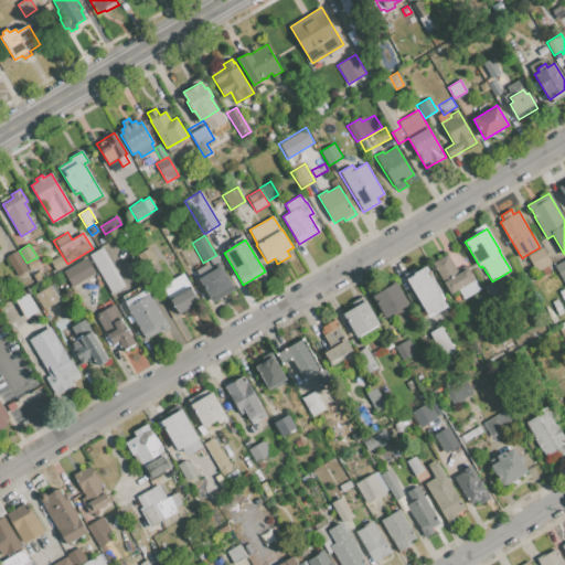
[(536,272),(526,255),(540,247),(542,246),(551,263),(536,272)]
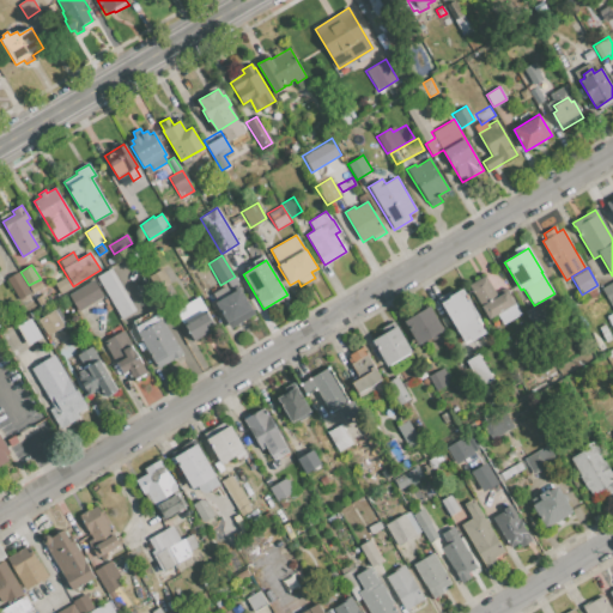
[(96,277),(110,268),(135,310),(122,319),(96,277)]
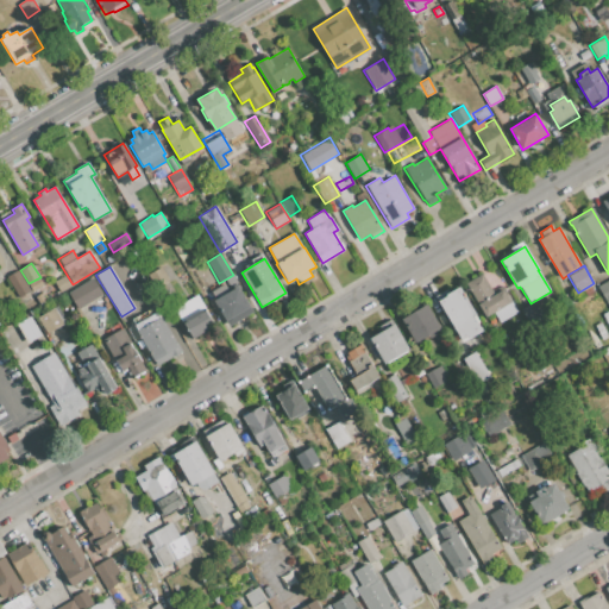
[(20,270),(29,283),(32,289),(19,297),(7,277),(20,270)]
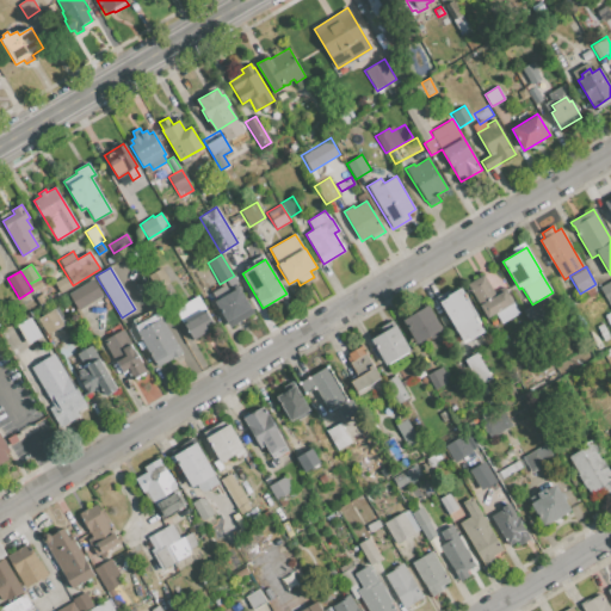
[(54,283),(65,276),(72,288),(61,294),(54,283)]
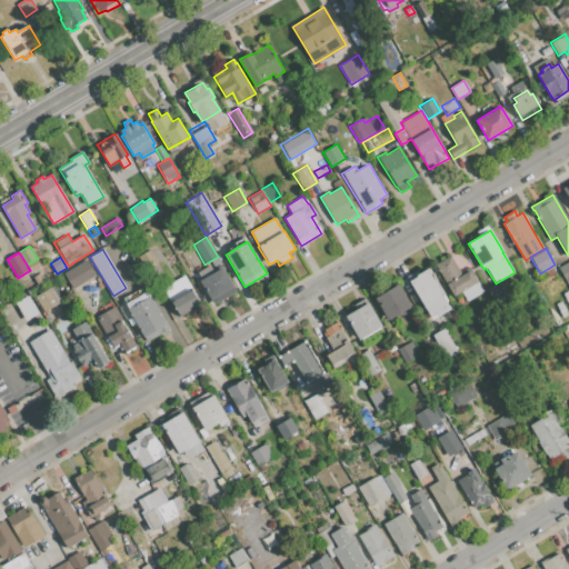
[(437,265),(450,257),(462,276),(470,271),(477,282),(453,296),(446,285),(447,283),(437,265)]
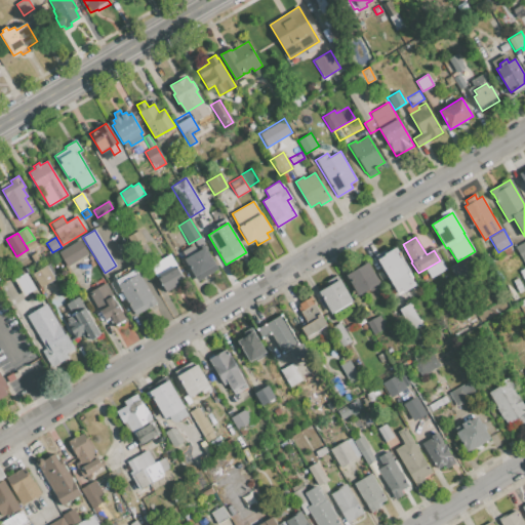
[(58,252),(80,239),(89,253),(67,267),(58,252)]
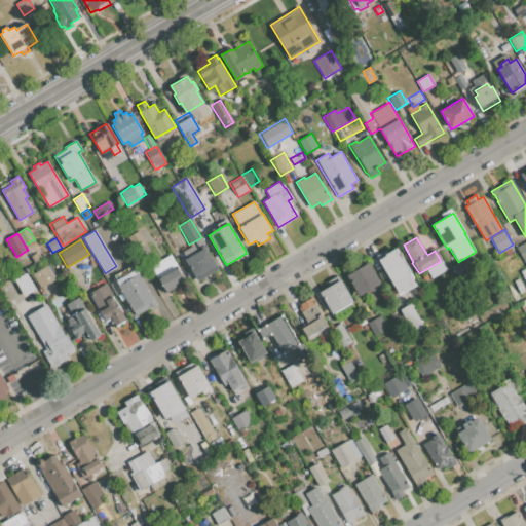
[(525,264),(517,248),(525,241),(525,264)]
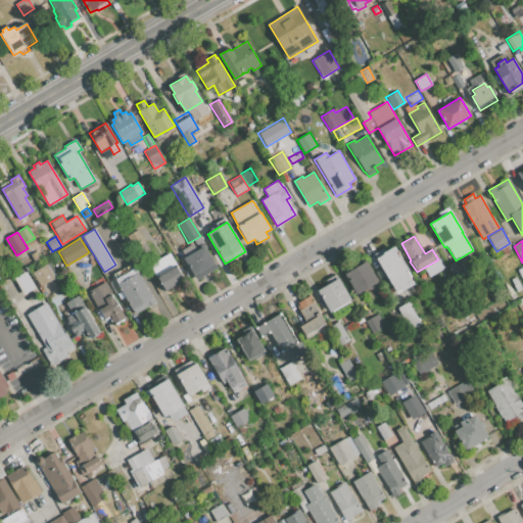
[(184,258),(204,245),(218,267),(197,280),(184,258)]
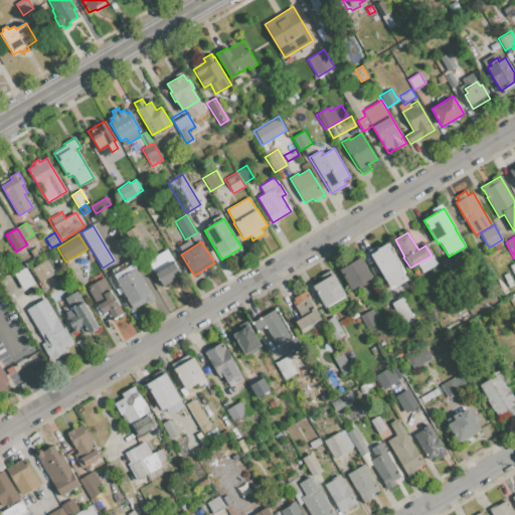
[(370,254),(377,250),(376,249),(388,242),(409,278),(390,289),(370,254)]
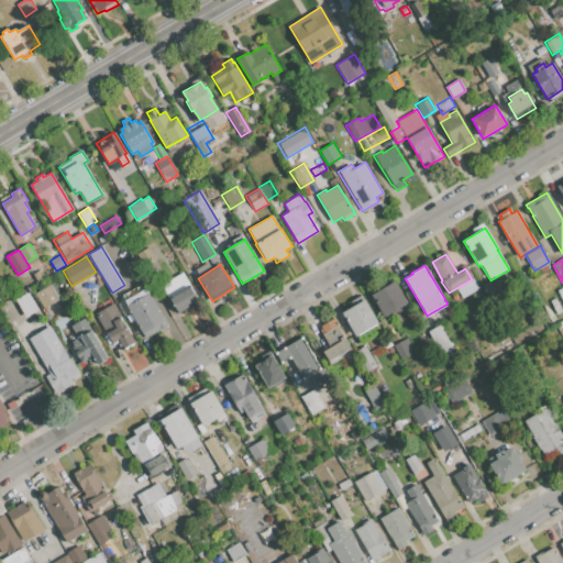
[(177,313),(161,285),(183,273),(199,300),(177,313)]
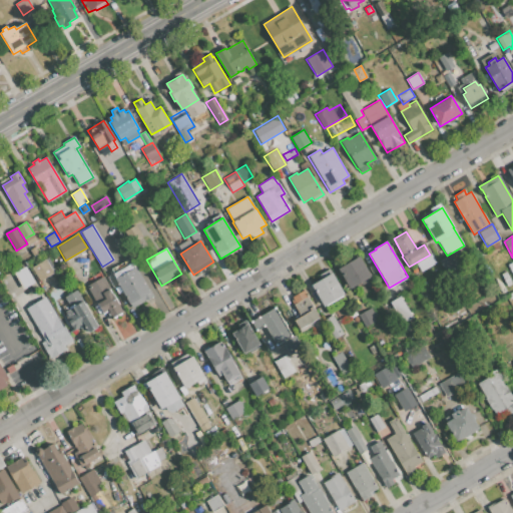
[(338,269),(361,254),(373,275),(369,278),(370,281),(362,286),(360,283),(350,289),(338,269)]
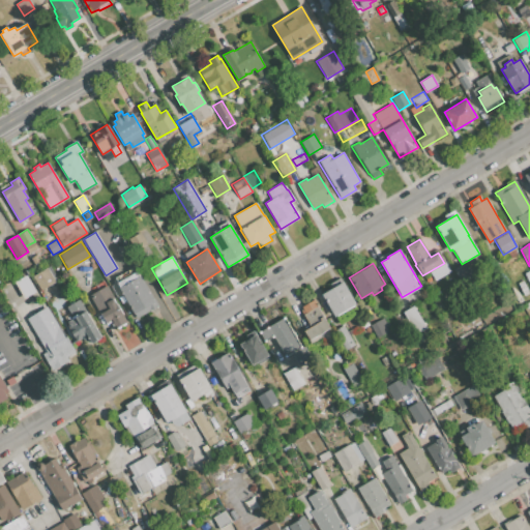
[(32,275),(47,267),(56,283),(41,291),(32,275)]
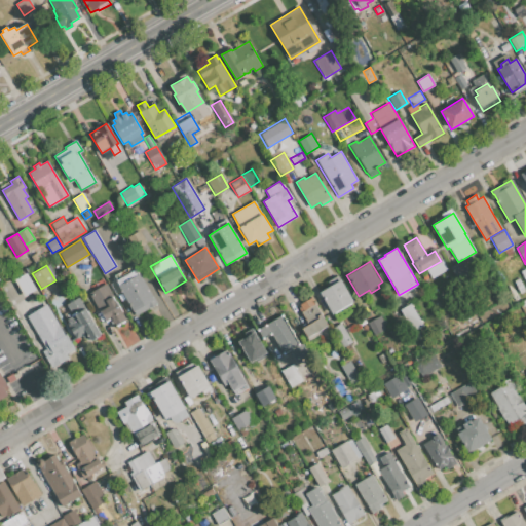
[(157,304),(137,315),(116,280),(136,269),(157,304)]
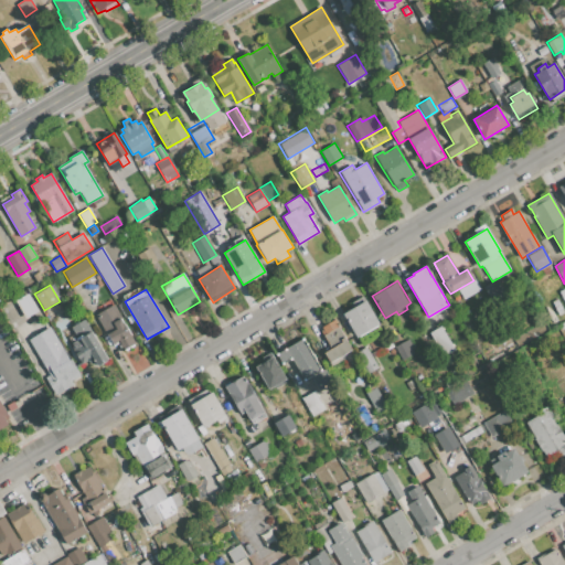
[(17,301),(28,295),(41,315),(29,322),(17,301)]
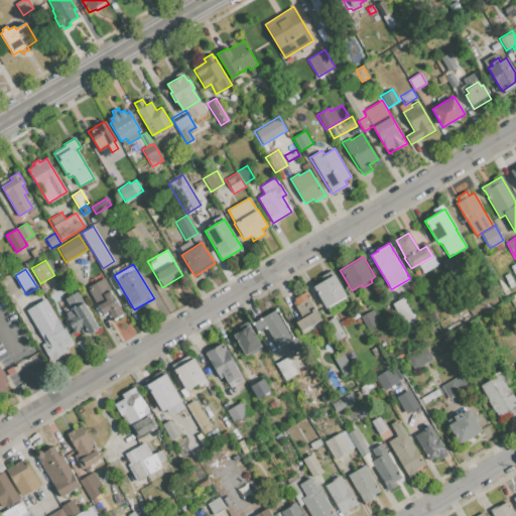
[(504,276),(509,273),(514,285),(510,287),(504,276)]
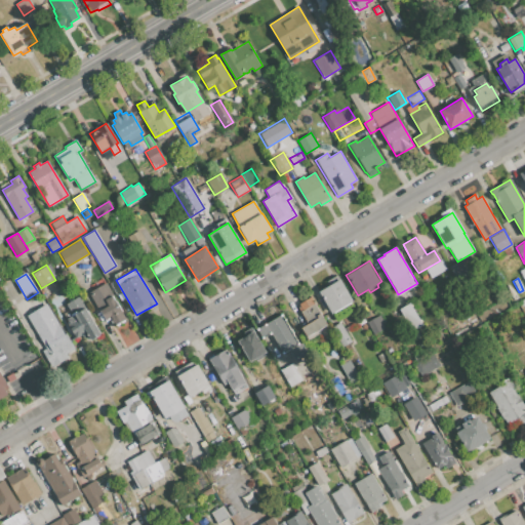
[(319,291),(339,279),(353,300),(331,313),(319,291)]
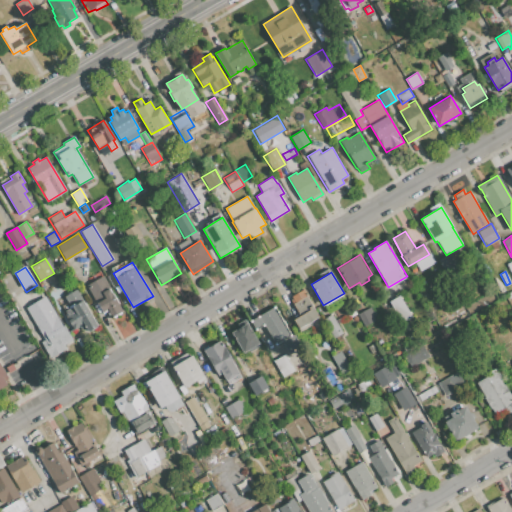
[(86,285),(102,275),(123,310),(111,318),(106,310),(103,312),(99,304),(98,304),(86,285)]
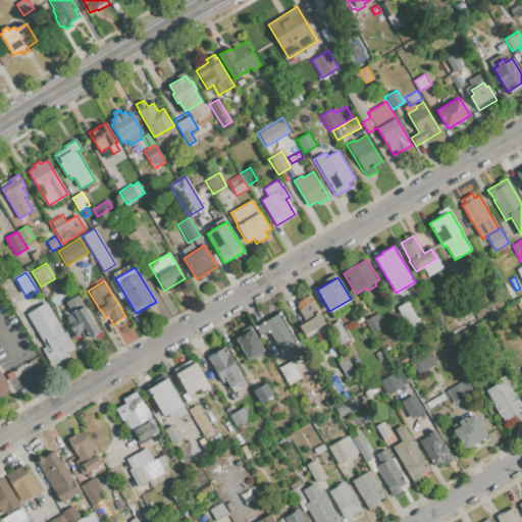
[(299,325),(305,322),(296,306),(299,305),(297,302),(308,295),(324,323),(318,326),(318,327),(314,330),(313,329),(304,334),(299,325)]
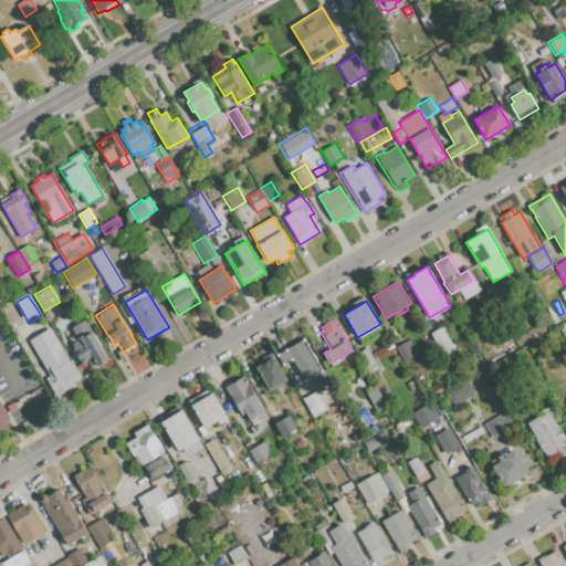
[(83,321),(107,360),(96,367),(94,363),(91,365),(88,360),(82,365),(76,357),(77,356),(71,344),(79,339),(72,327),(83,321)]
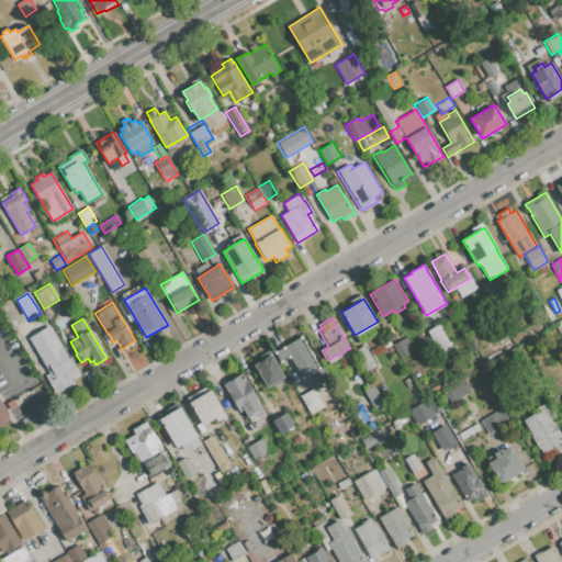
[(427,332),(438,325),(451,347),(440,353),(427,332)]
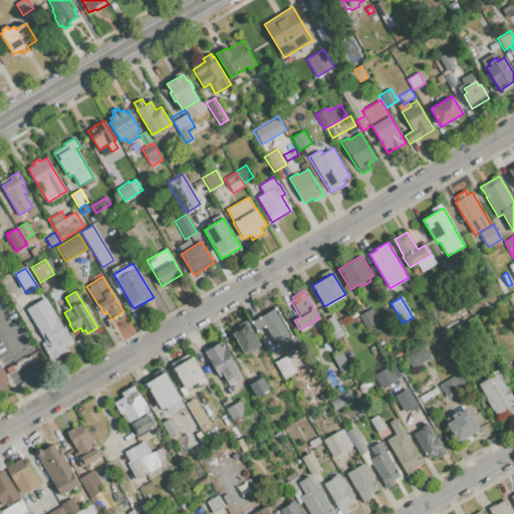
[(26,309),(45,298),(63,328),(64,327),(72,341),(64,346),(66,350),(51,359),(41,343),(45,341),(26,309)]
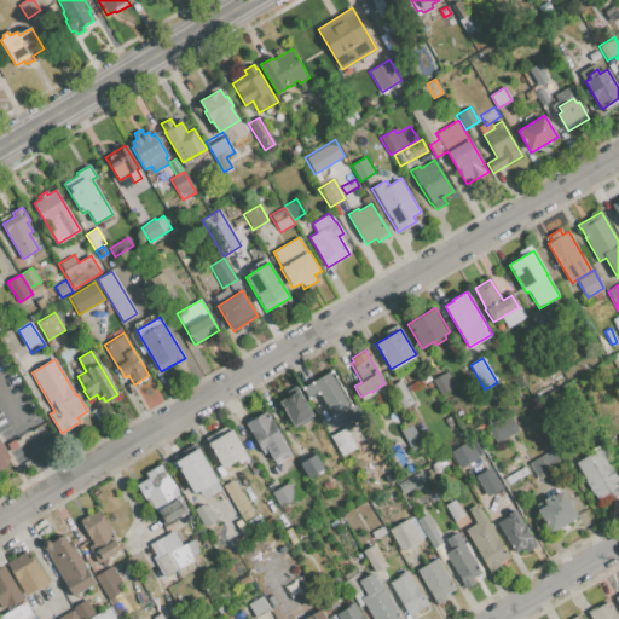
[(432,380),(447,370),(457,386),(440,395),(432,380)]
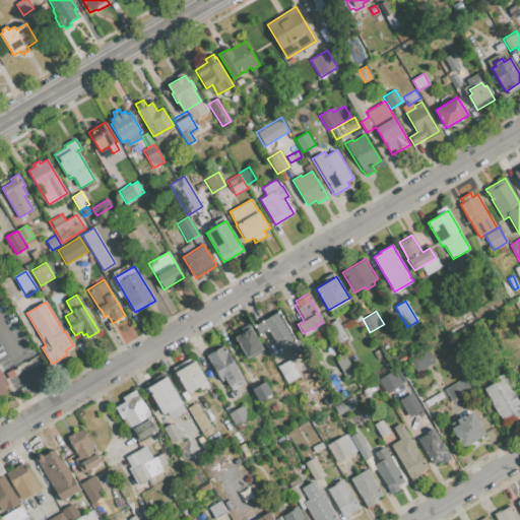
[(255,326),(278,312),(296,340),(280,349),(268,329),(260,335),(255,326)]
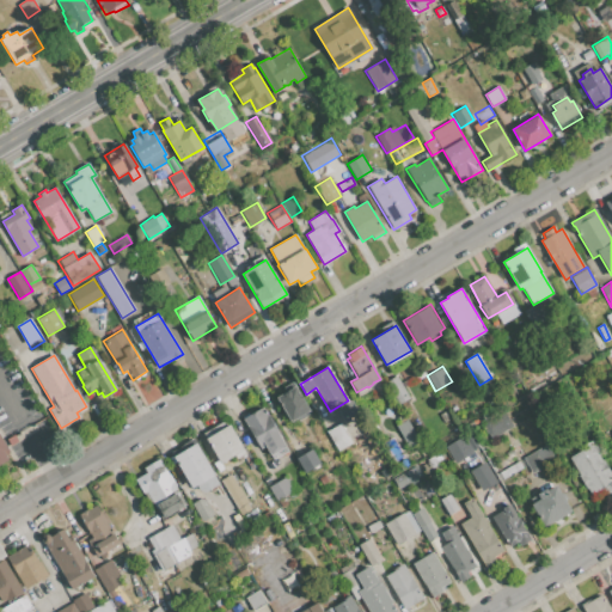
[(409,398),(399,404),(386,381),(396,375),(409,398)]
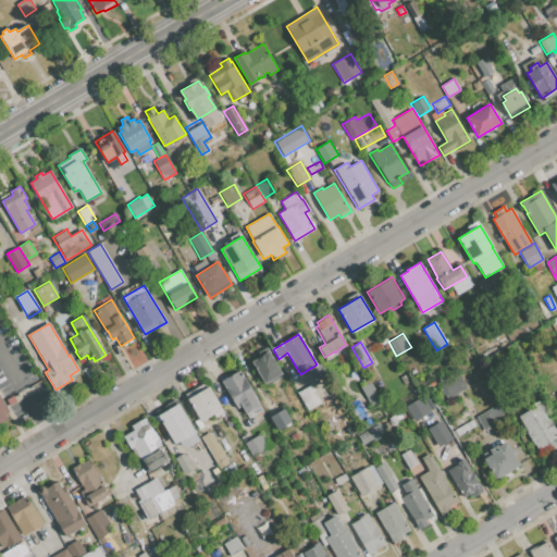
[(251,361),(258,358),(258,359),(263,356),(262,355),(269,351),(282,373),(280,375),(281,378),(270,383),(269,382),(264,384),(251,361)]
